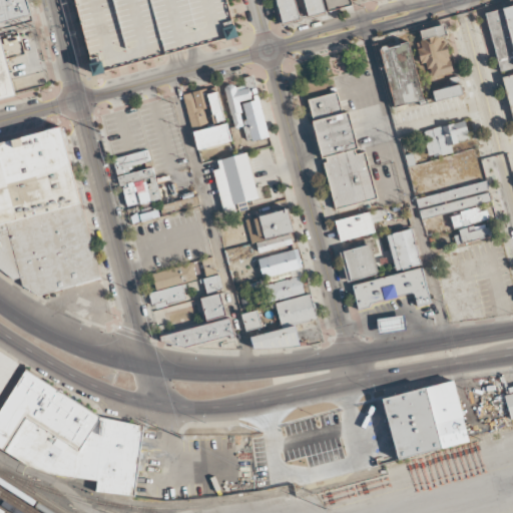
[(0,0),(30,0),(34,13),(0,22),(0,0)]
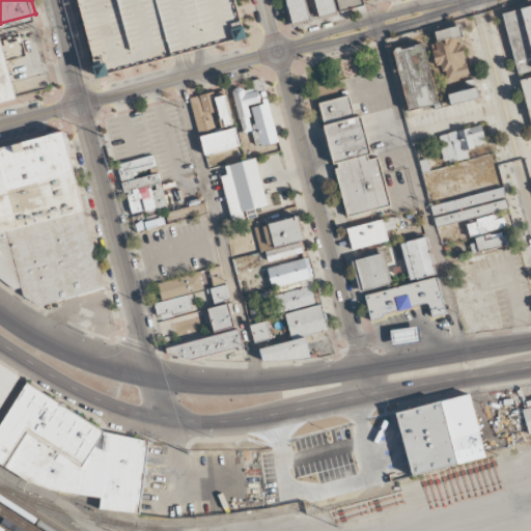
[(82,0),(234,0),(245,34),(198,48),(103,75),(82,0)]
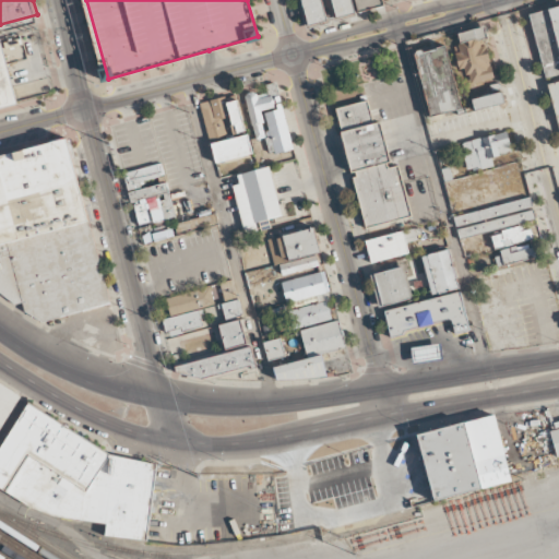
[(300,0),(321,0),(326,20),(307,24),(300,0)]
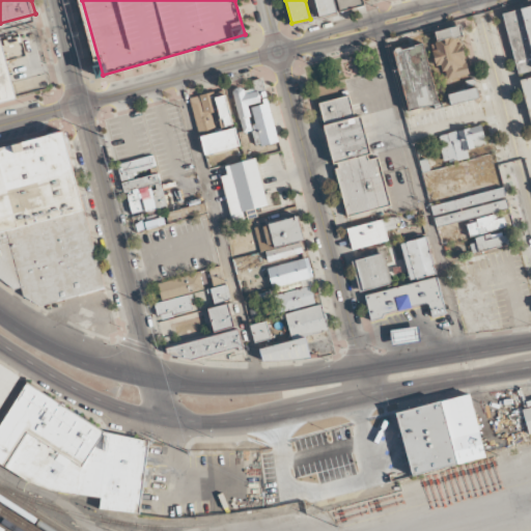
[(318,17),(314,0),(334,0),(337,11),(318,17)]
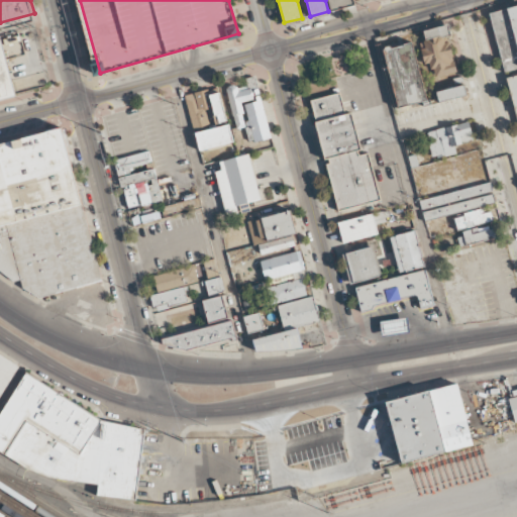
[(326,0),(328,10),(353,5),(351,0),(326,0)]
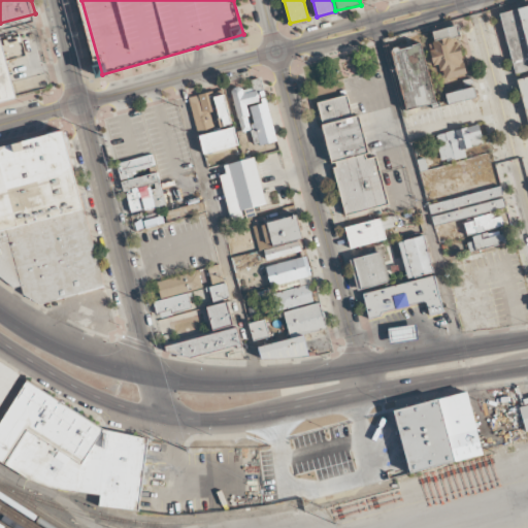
[(527,6),(527,71),(516,75),(499,14),(527,6)]
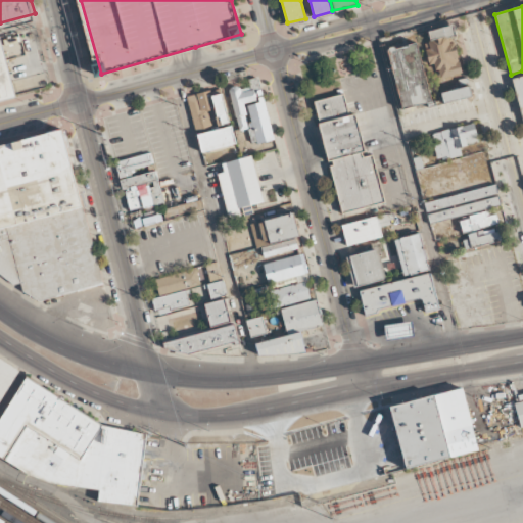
[(462,73),(434,80),(421,33),(454,24),(457,35),(453,36),(462,73)]
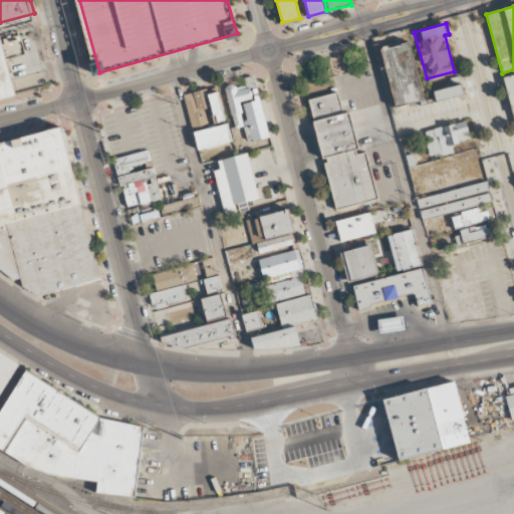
[(0,97),(0,35),(2,35),(17,93),(0,97)]
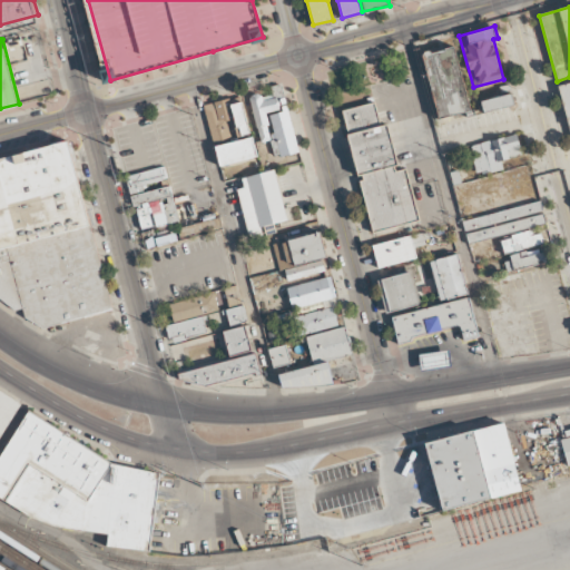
[(471,110),(440,119),(422,55),(454,47),(471,110)]
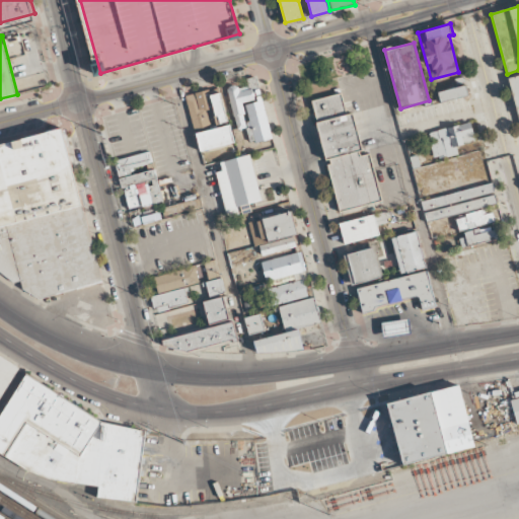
[(518,122),(508,80),(518,76),(518,122)]
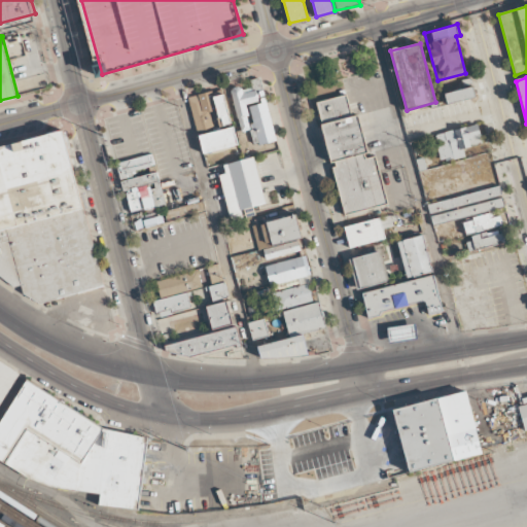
[(231,92),(261,84),(275,140),(255,145),(251,129),(240,132),(231,92)]
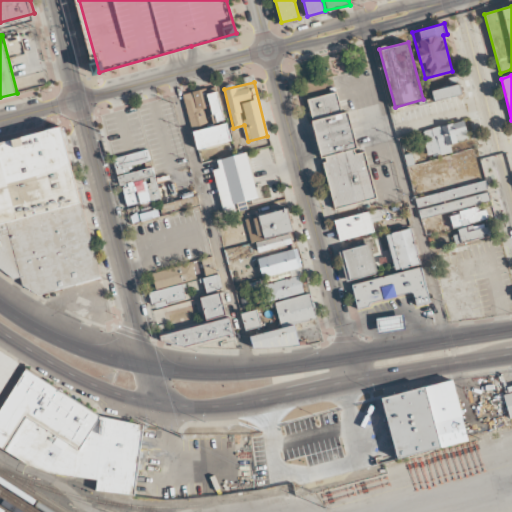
[(463,94),(436,101),(433,91),(460,83),(463,94)]
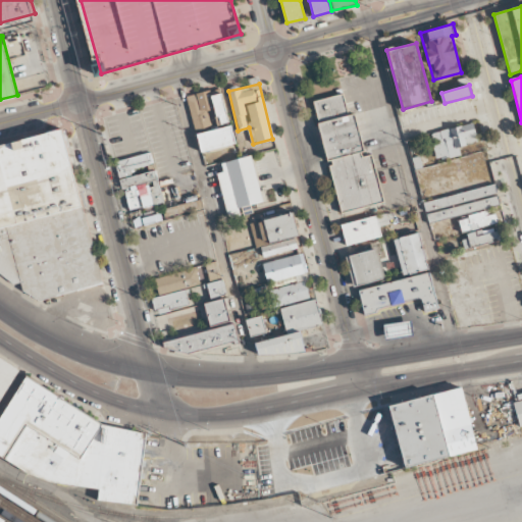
[(186,96),(203,92),(211,125),(194,129),(186,96)]
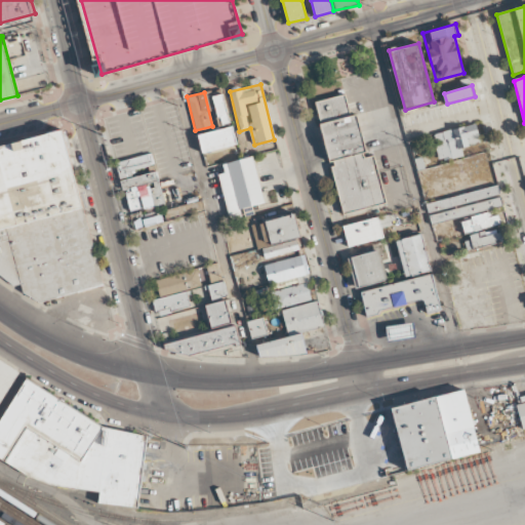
[(223,93),(231,123),(220,125),(212,95),(223,93)]
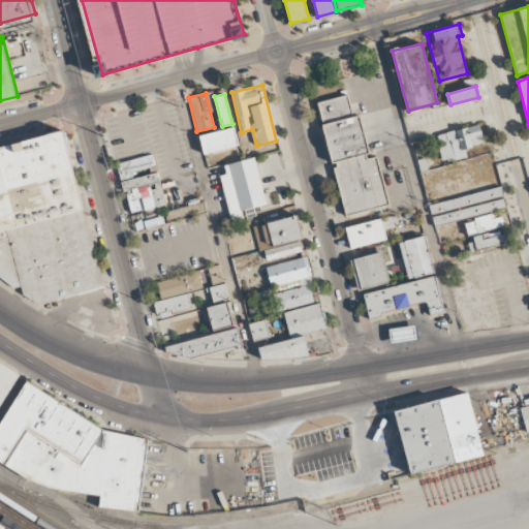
[(346,215),(321,125),(324,124),(318,102),(347,94),(353,116),(360,115),(371,158),(376,156),(390,204),(346,215)]
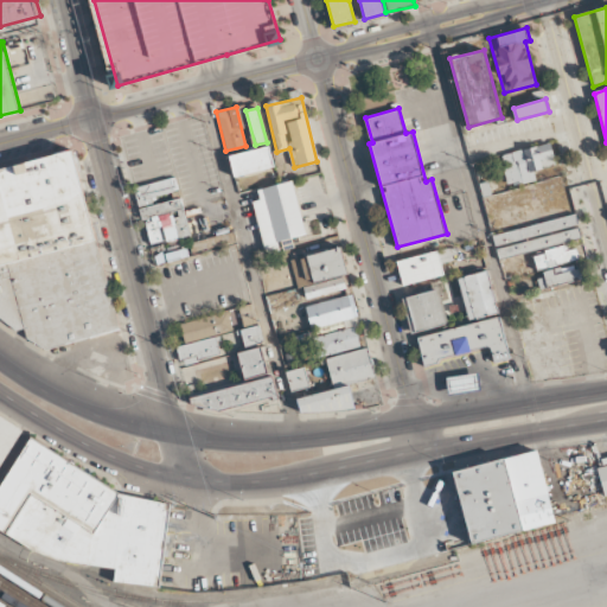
[(503,154),(550,141),(556,165),(534,171),(536,180),(511,186),(503,154)]
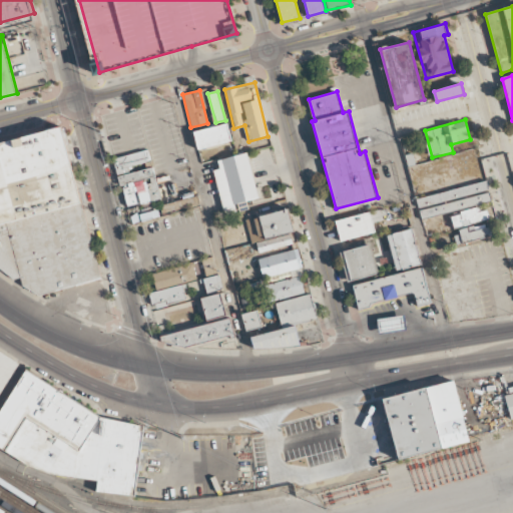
[(193,131),(226,123),(231,141),(197,149),(193,131)]
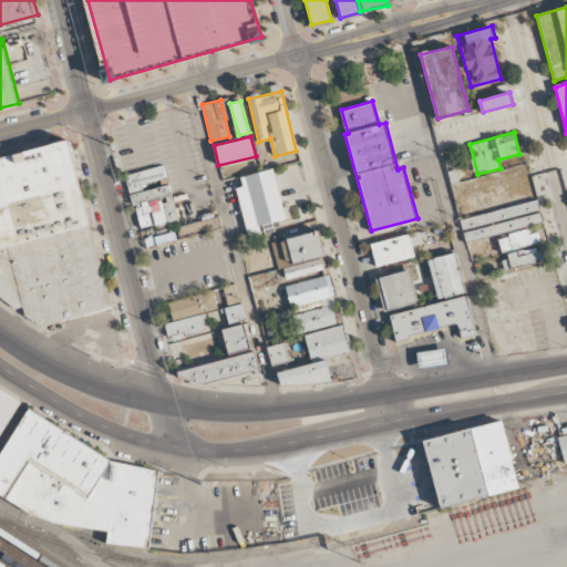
[(71,140),(0,158),(0,295),(44,327),(114,308),(71,140)]
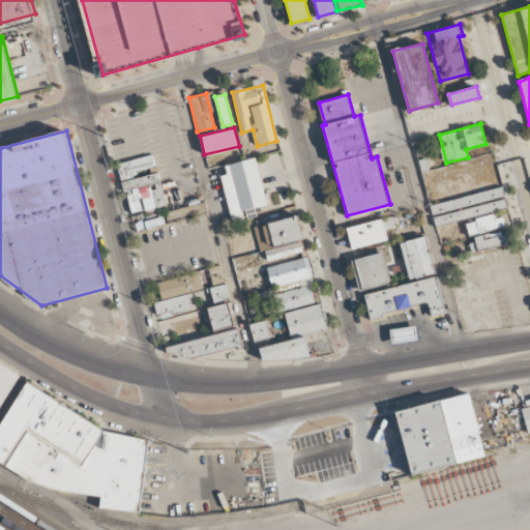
[(160,181),(125,190),(118,164),(153,154),(160,181)]
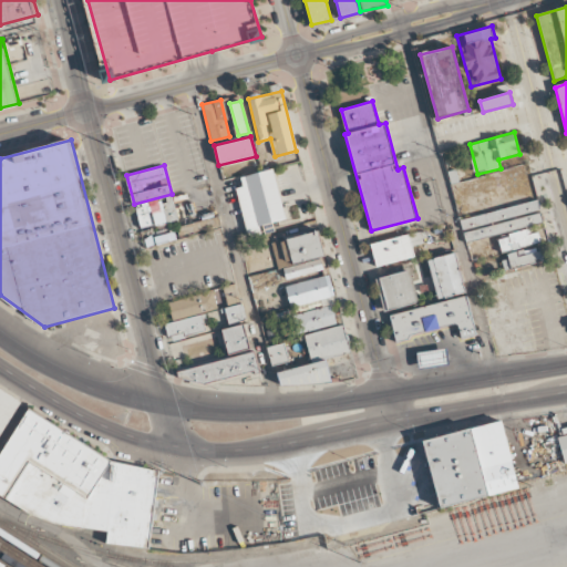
[(271,168),(284,219),(258,226),(255,215),(243,218),(236,187),(248,184),(246,174),(271,168)]
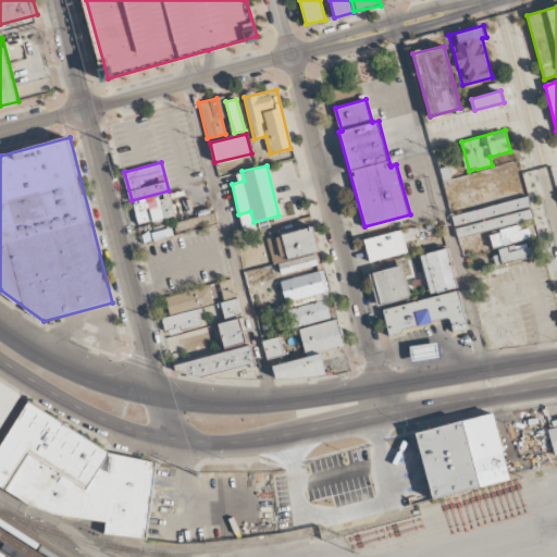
[(452,178),(443,181),(440,168),(448,165),(452,178)]
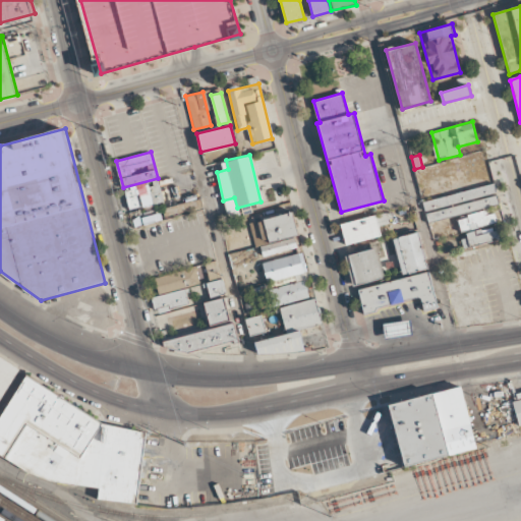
[(428,222),(423,201),(495,183),(500,205),(428,222)]
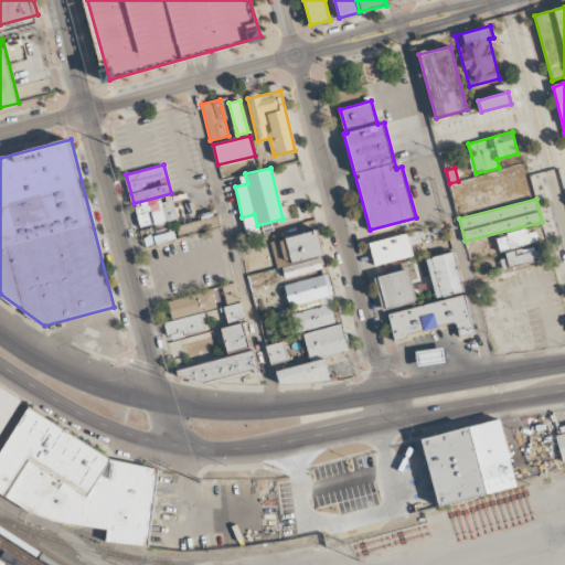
[(177,225),(219,214),(221,226),(179,237),(177,225)]
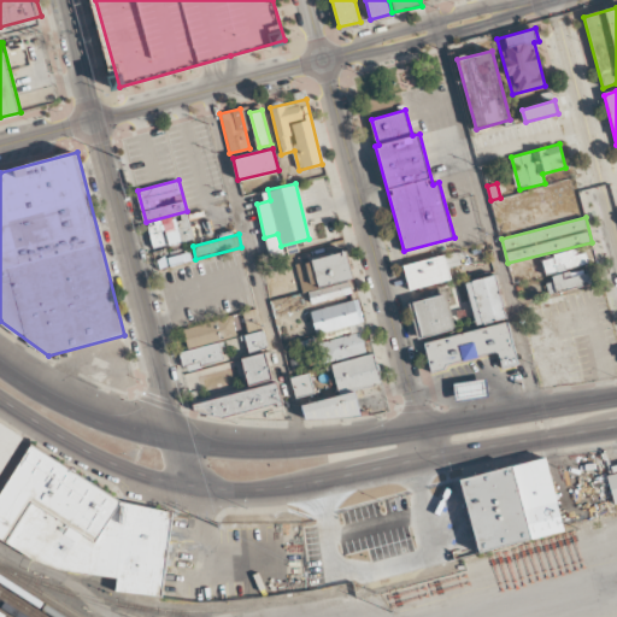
[(541,256),(585,245),(589,263),(546,275),(541,256)]
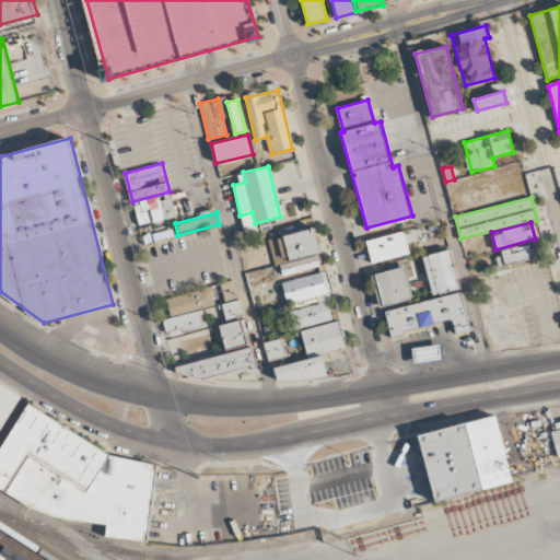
[(151,241),(171,237),(168,224),(149,228),(151,241)]
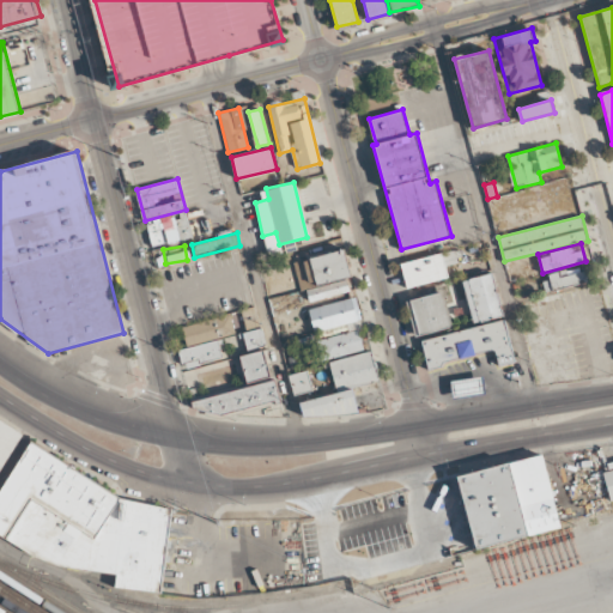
[(344,248),(351,277),(301,289),(293,260),(344,248)]
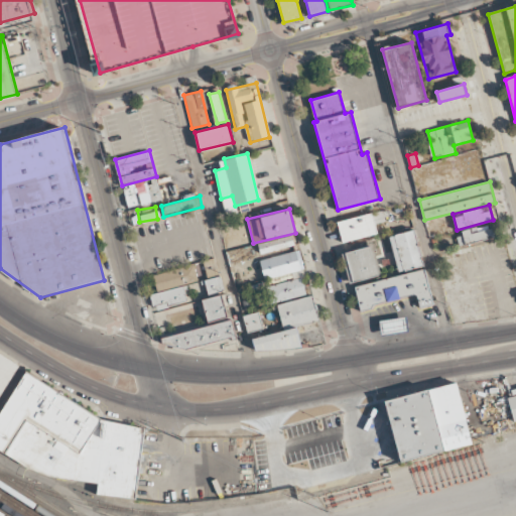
[(337,222),(382,210),(385,220),(375,223),(378,233),(343,243),(337,222)]
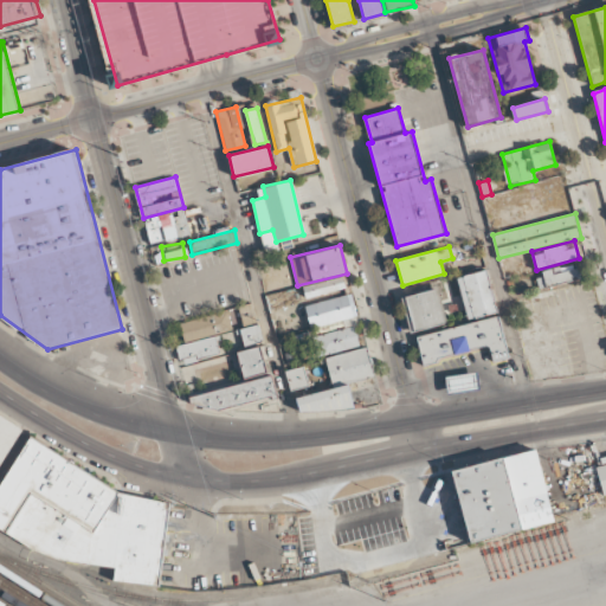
[(542,270),(572,263),(573,269),(581,266),(584,276),(547,287),(542,270)]
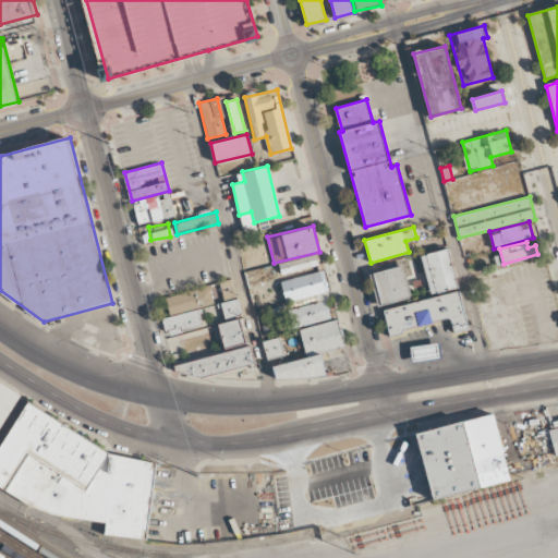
[(421,254),(448,246),(459,287),(432,294),(421,254)]
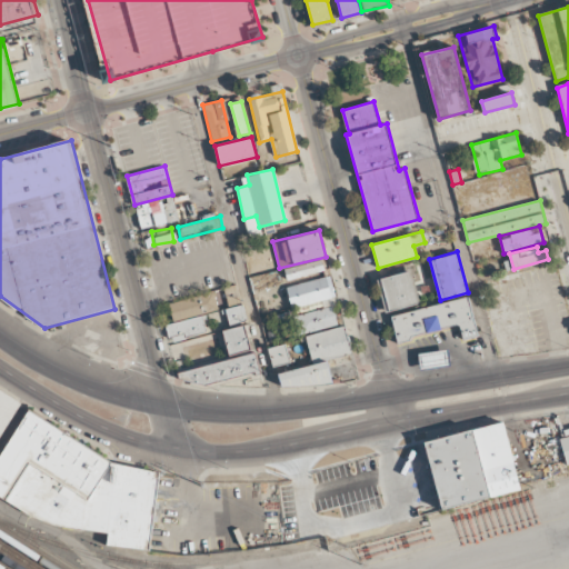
[(283,269),(322,260),(325,270),(286,279),(283,269)]
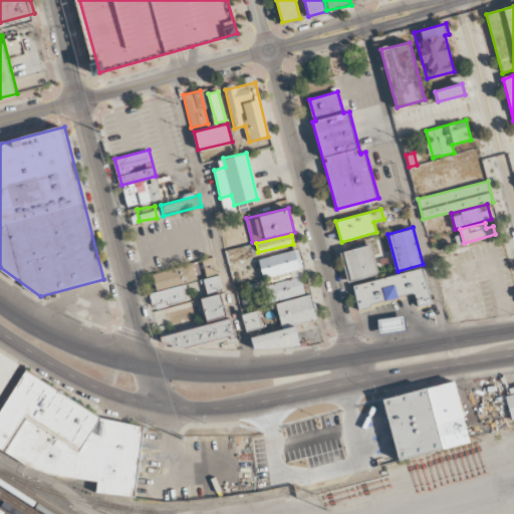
[(340,252),(369,244),(376,273),(348,280),(340,252)]
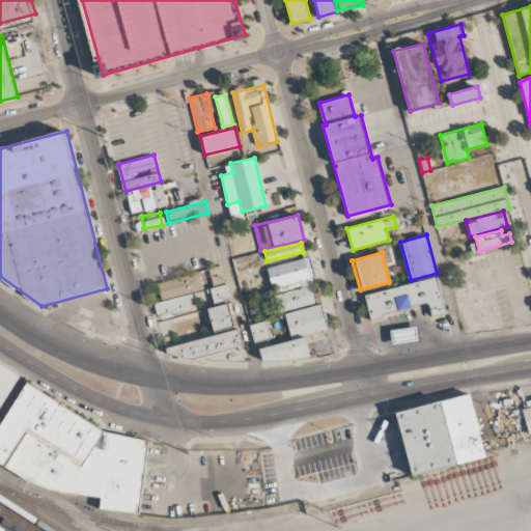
[(304,257),(309,279),(272,287),(267,266),(304,257)]
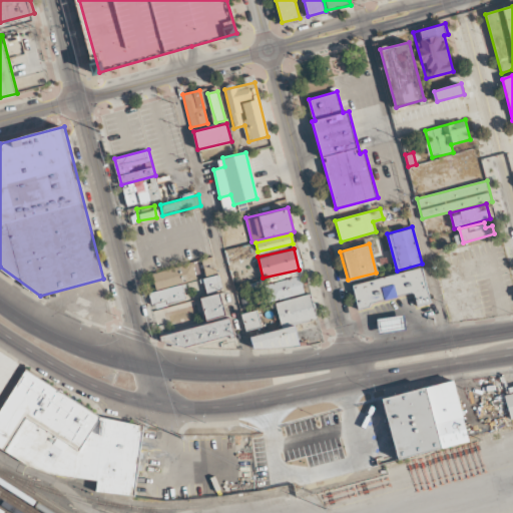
[(217,271),(205,275),(201,259),(213,255),(217,271)]
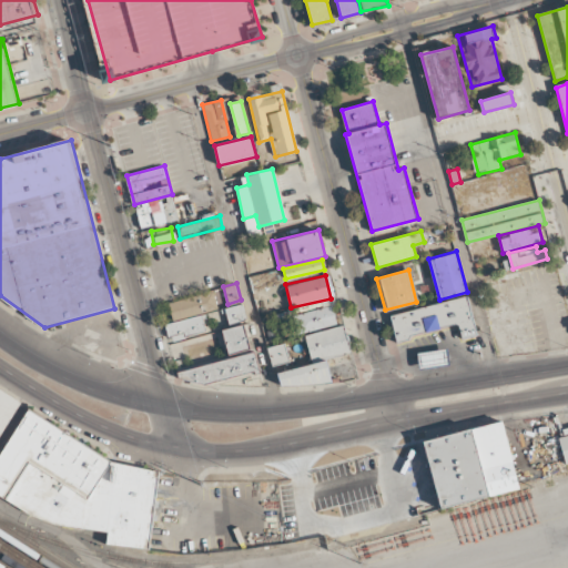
[(213,291),(217,308),(173,321),(168,302),(213,291)]
